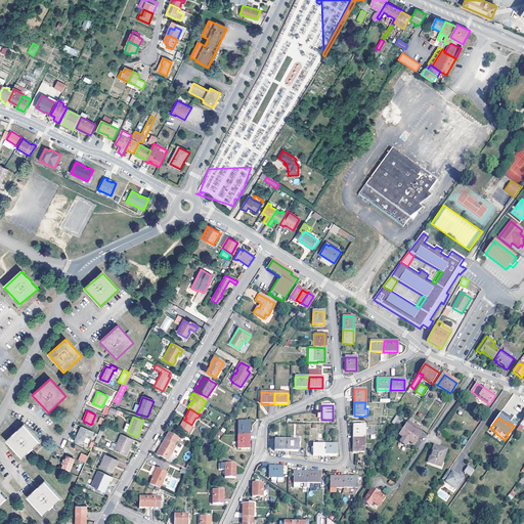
[(191,425),(183,420),(179,428),(188,434),(193,426),(191,425)]
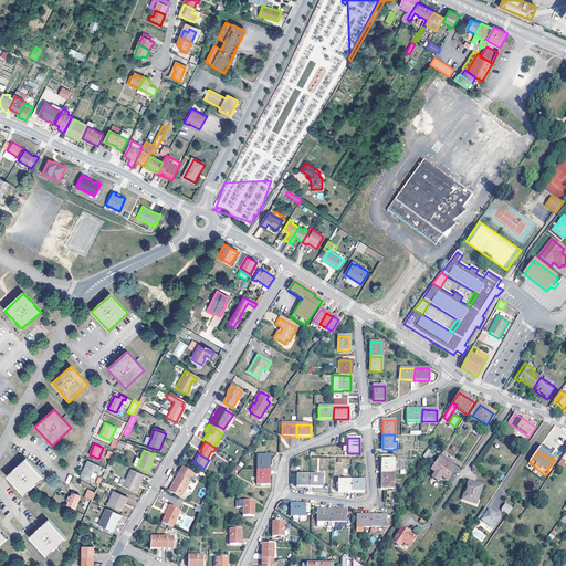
[(450,468),(453,463),(444,457),(440,454),(437,459),(438,460),(431,470),(436,473),(432,478),(438,481),(441,477),(447,481),(453,470),(450,468)]
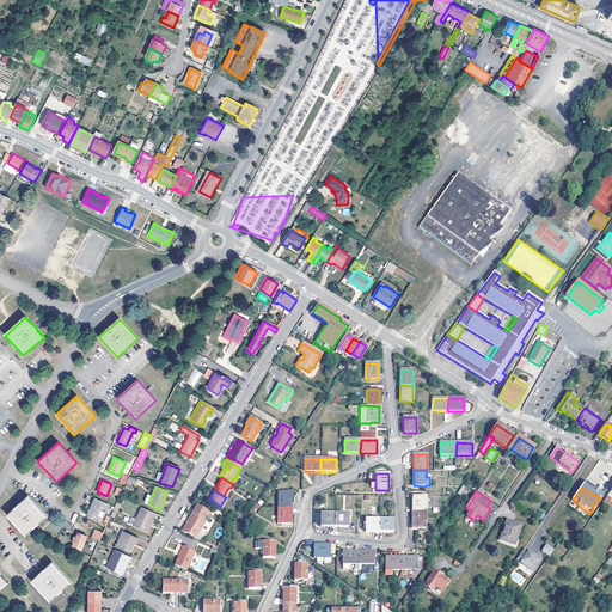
[(277,508),(291,508),(291,493),(277,493),(277,508)]
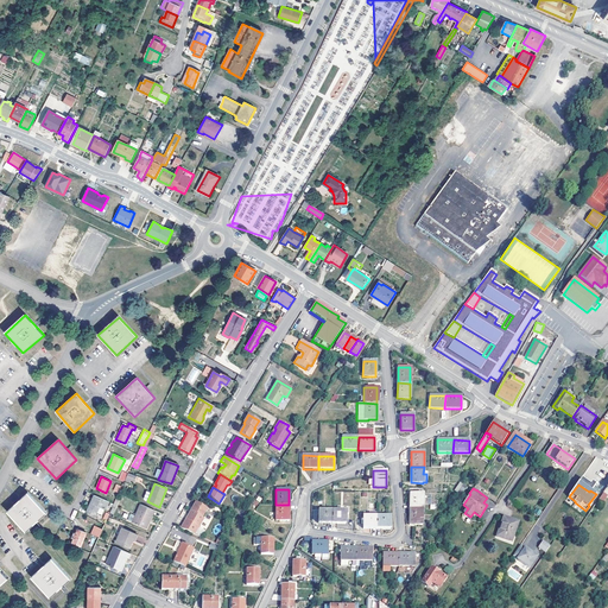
[(29,493),(7,512),(26,532),(36,524),(46,513),(29,493)]
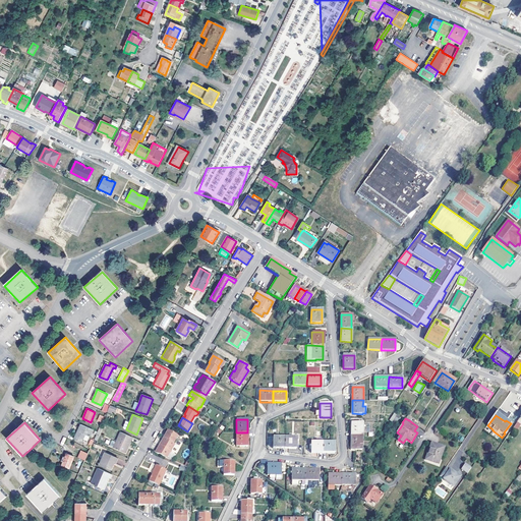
[(351,437),(362,437),(362,423),(351,422),(351,437)]
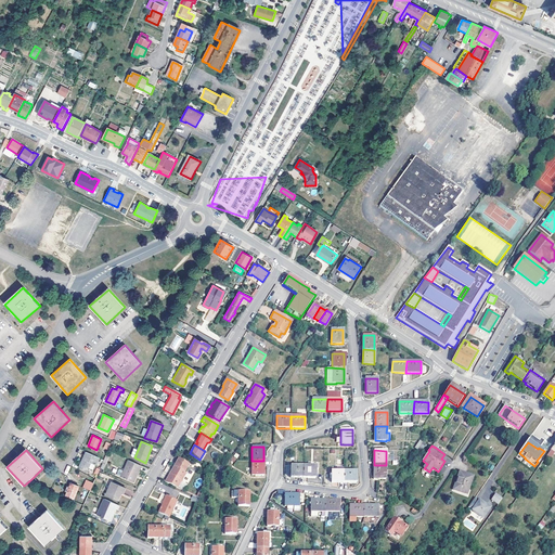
[(97,460),(85,453),(79,466),(87,470),(88,466),(93,468),(94,464),(97,460)]
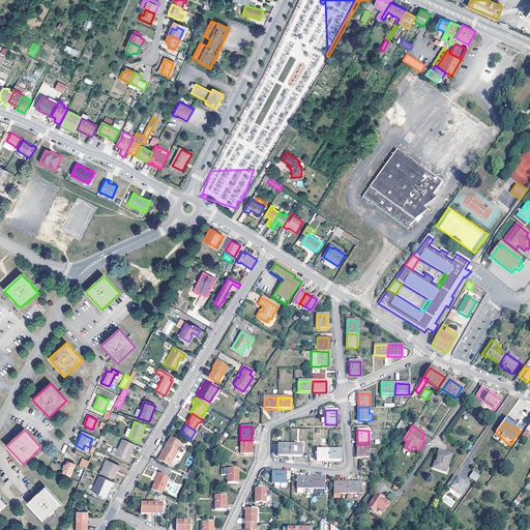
[(171,438),(167,445),(168,446),(164,454),(165,454),(160,462),(170,466),(178,452),(176,451),(180,444),(174,440),(171,438)]
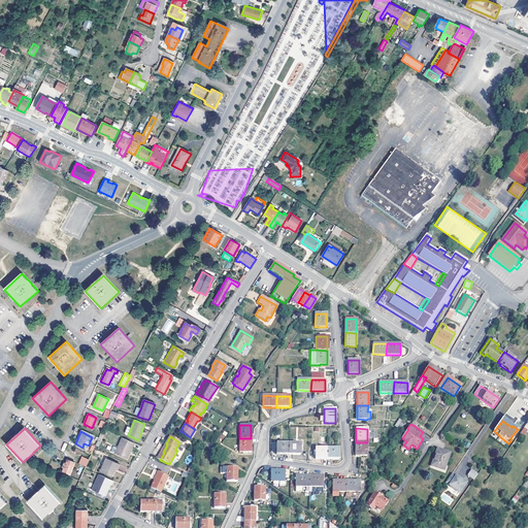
[(133,443),(122,438),(118,448),(116,454),(127,459),(133,443)]
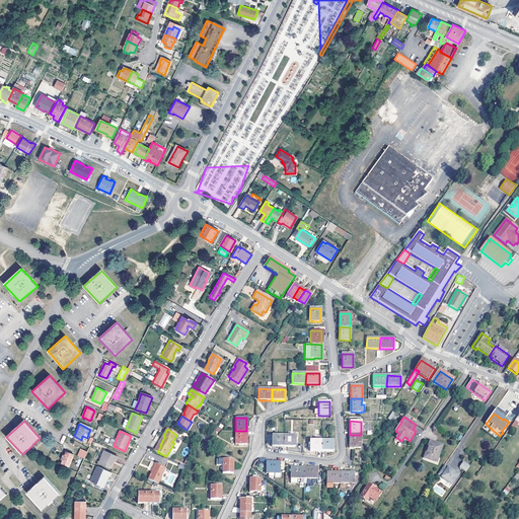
[(246,431),(235,431),(235,444),(246,444),(246,431)]
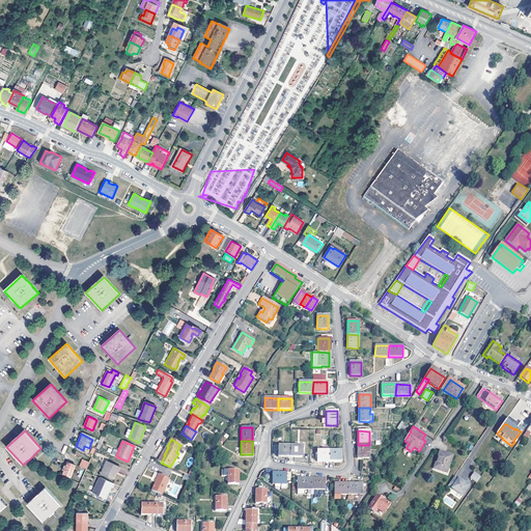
[(369,445),(358,445),(358,458),(369,459),(369,445)]
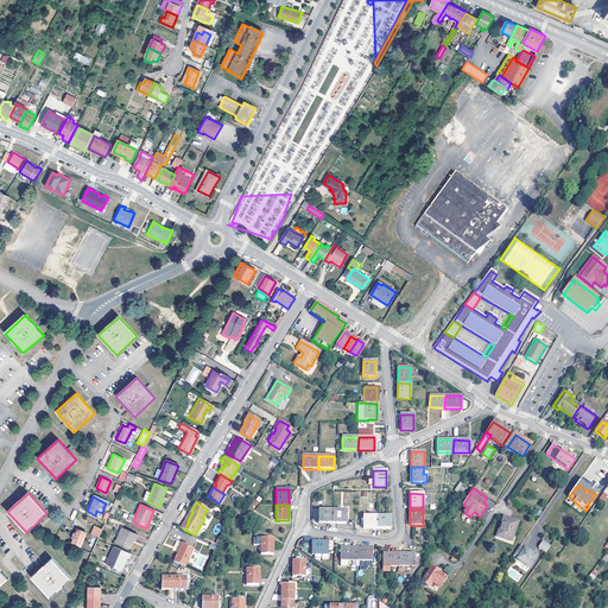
[(181,529),(184,530),(189,521),(188,521),(192,512),(191,511),(181,529)]
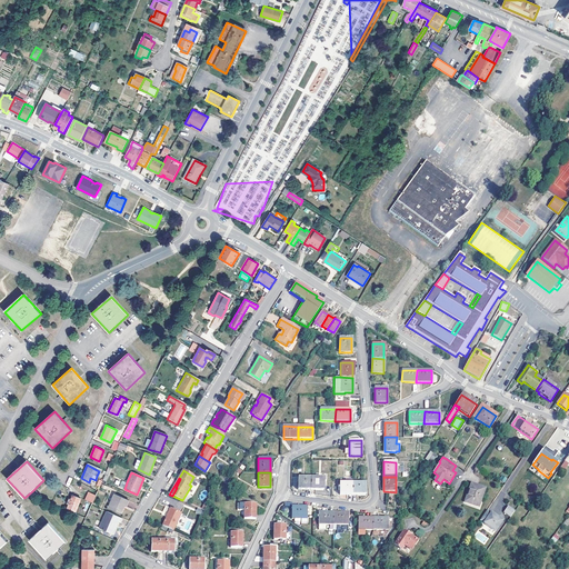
[(298,490),(310,490),(311,479),(298,478),(298,490)]
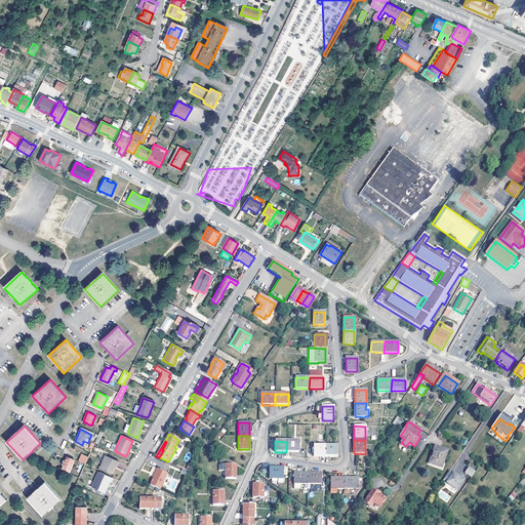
[(287,442),(286,452),(298,452),(298,442),(287,442)]
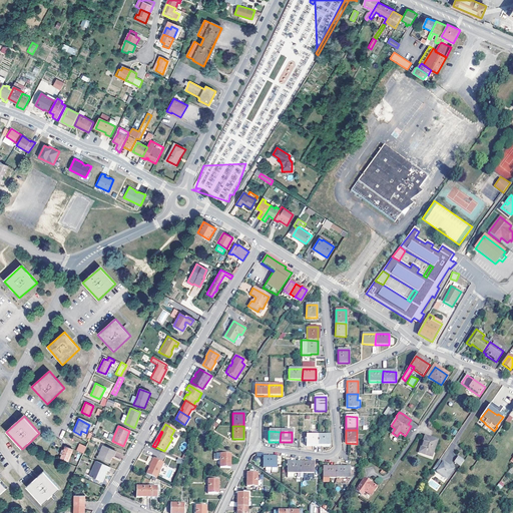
[(307,446),(318,446),(318,436),(312,436),(307,436),(307,446)]
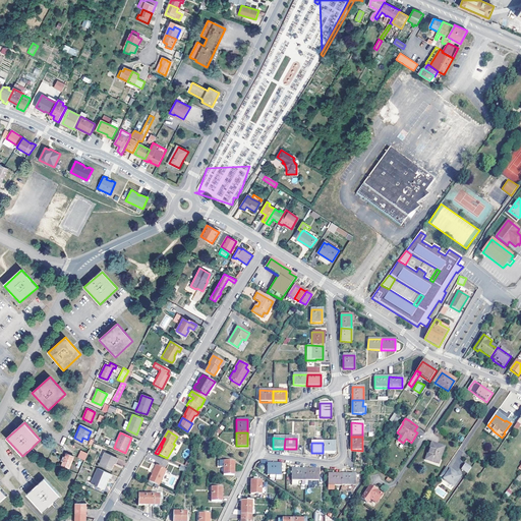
[(323,443),(323,453),(335,454),(335,443),(323,443)]
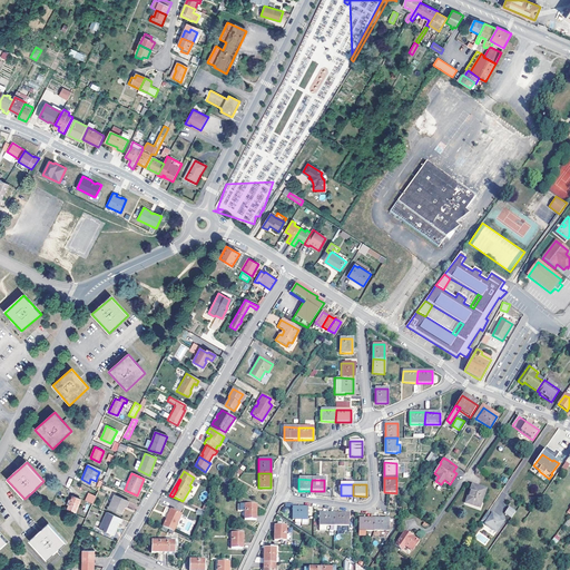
[(469,497),(467,503),(480,508),(485,490),(473,485),(470,497),(469,497)]
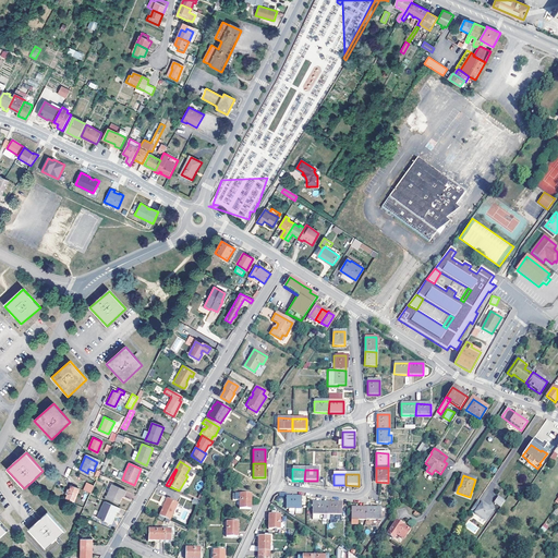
[(106,497),(118,502),(121,495),(123,496),(125,490),(112,484),(106,497)]
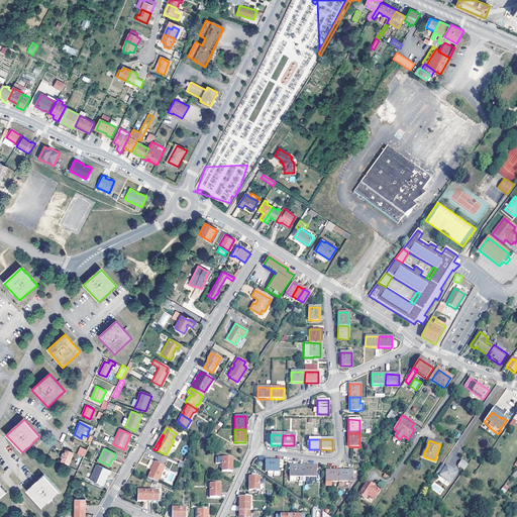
[(66,449),(64,453),(62,457),(60,456),(58,460),(69,464),(74,452),(66,449)]
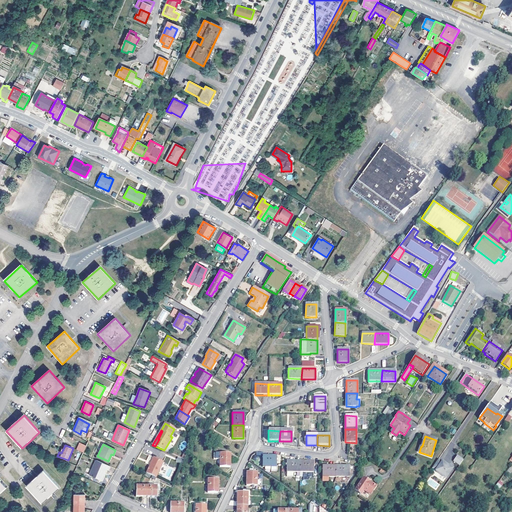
[(219,453),(219,465),(219,467),(229,467),(230,453),(219,453)]
